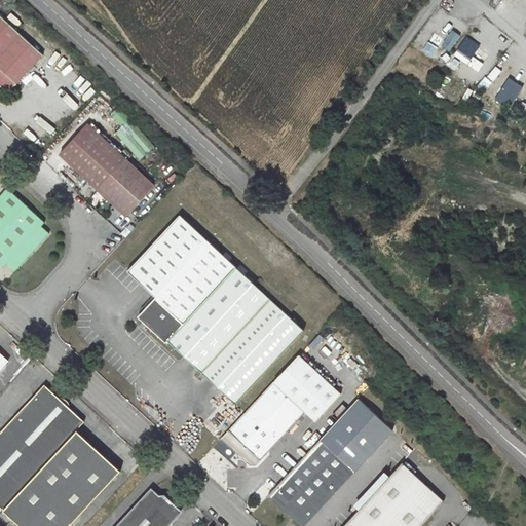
[(0,55),(20,34),(0,15),(0,55)]
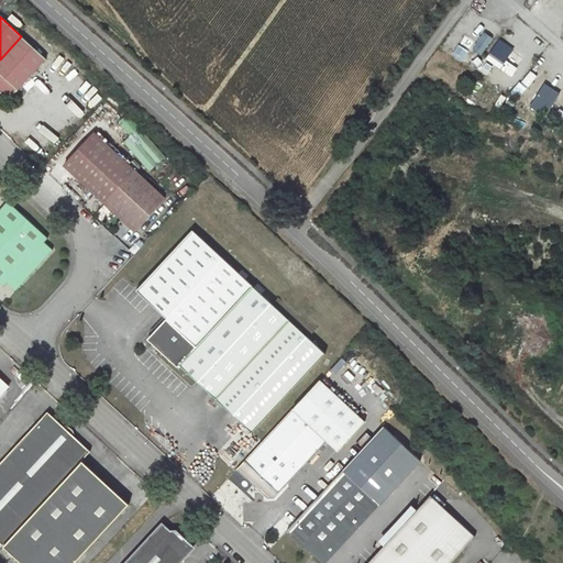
[(12,96),(18,90),(18,91),(46,59),(21,36),(0,59),(0,92),(4,97),(12,96)]
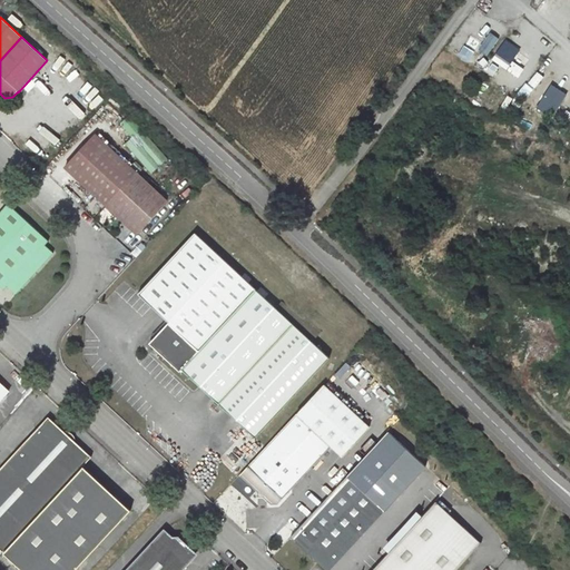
[(483,49),(483,39),(462,39),(463,59),(473,59),(473,49),(483,49)]
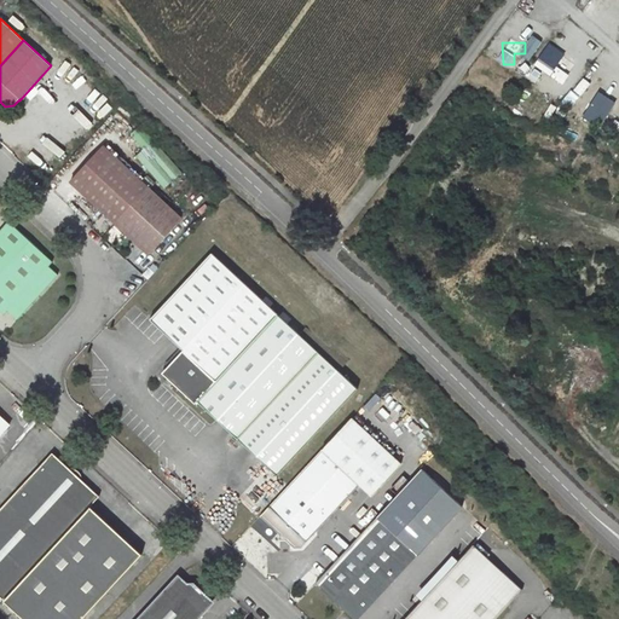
[(104,213),(115,224),(149,254),(181,219),(149,187),(137,177),(104,213)]
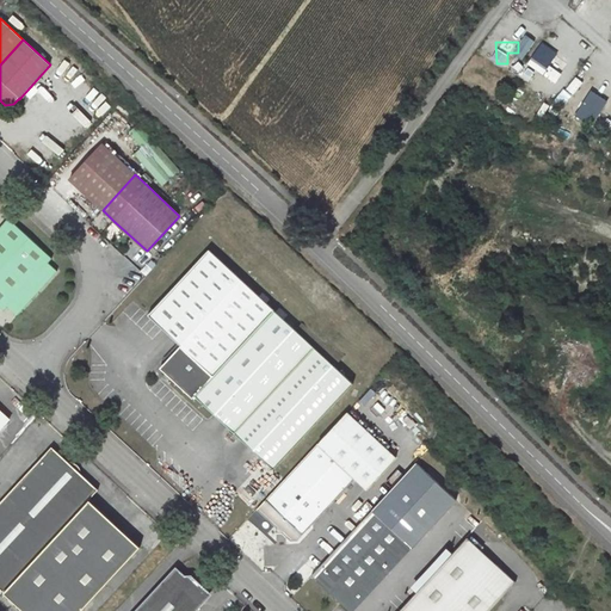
[(0,228),(0,308),(4,310),(7,307),(17,315),(57,271),(48,263),(51,258),(10,218),(0,228)]
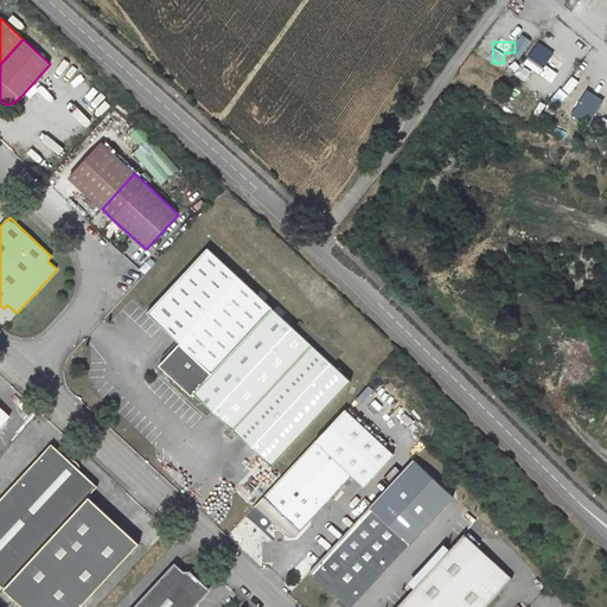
[(164,371),(191,396),(193,394),(272,466),(351,381),(281,317),(273,310),(264,301),(257,294),(208,248),(147,313),(179,344),(164,360),(164,371)]
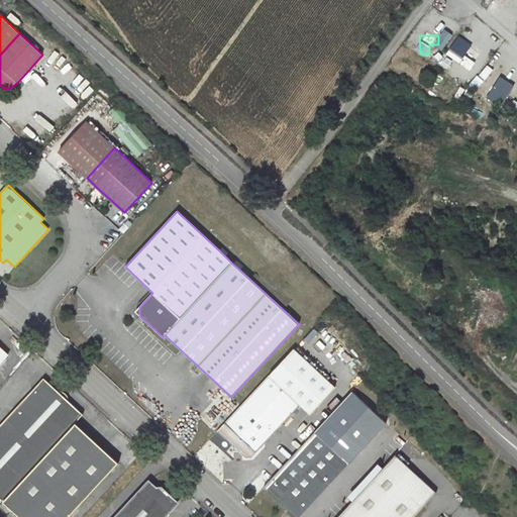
[(228,253),(222,247),(219,250),(225,256),(228,253)]
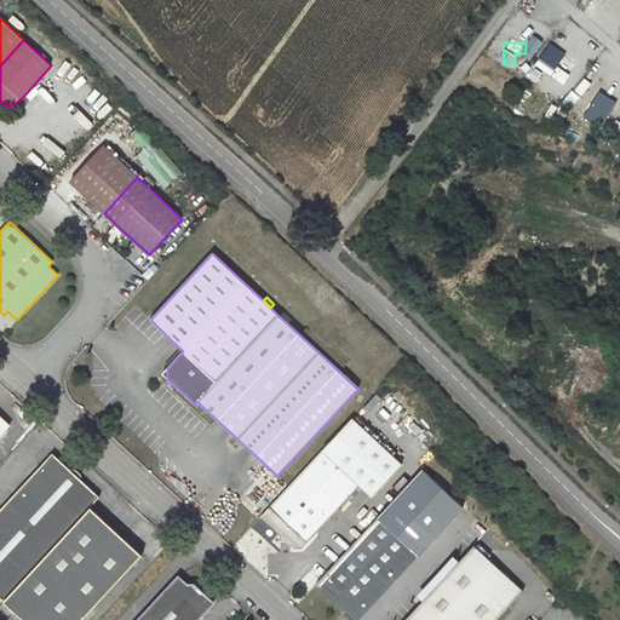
[(291,319),(282,313),(279,316),(287,323),(291,319)]
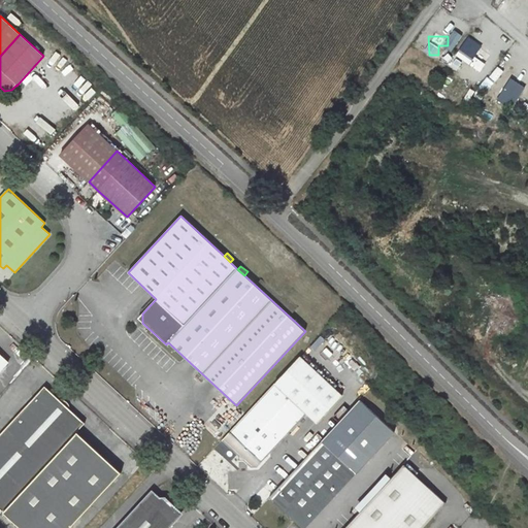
[(307,413),(318,422),(343,395),(300,356),(222,440),(238,456),(238,461),(243,461),(248,464),(251,468),(257,467),(262,462),(307,413)]
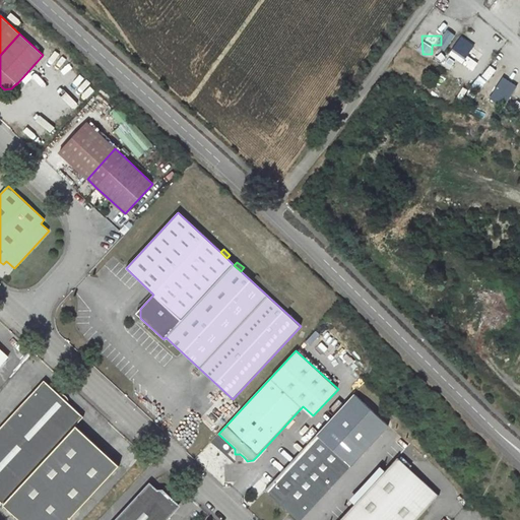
[(84,417),(44,380),(2,425),(0,427),(0,501),(3,505),(76,426),(84,417)]
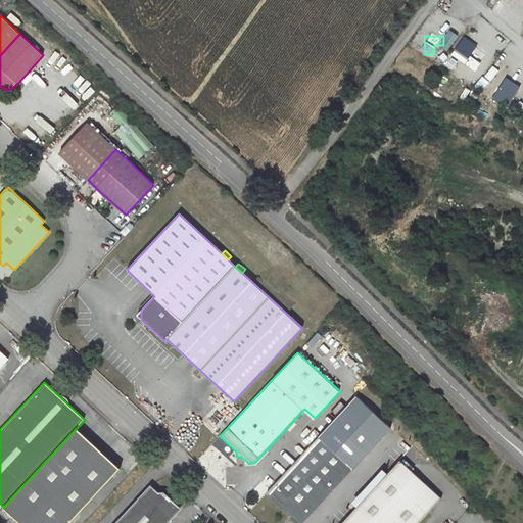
[(68,522),(120,469),(77,428),(3,508),(19,522),(68,522)]
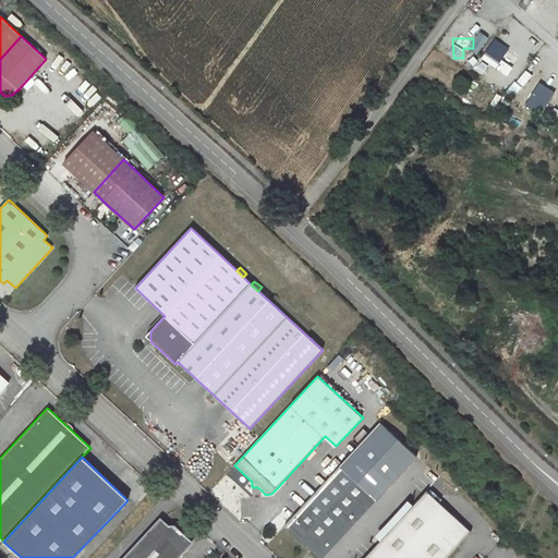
[(327,542),(371,495),(340,465),(284,525),(318,557),(322,557),(332,547),(327,542)]
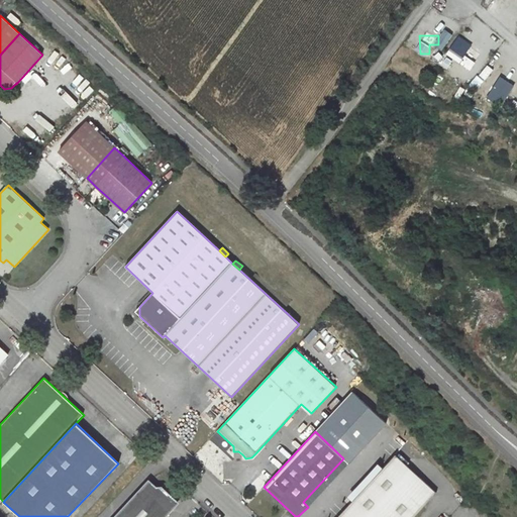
[(413,516),(436,493),(396,455),(338,516),(413,516)]
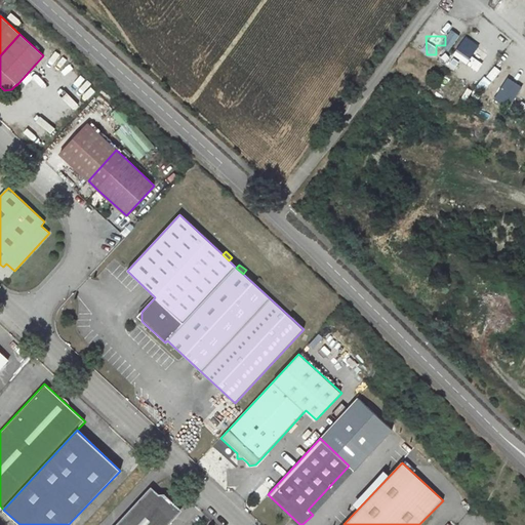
[(168,524),(174,519),(174,502),(164,494),(159,494),(151,487),(115,524),(168,524)]
